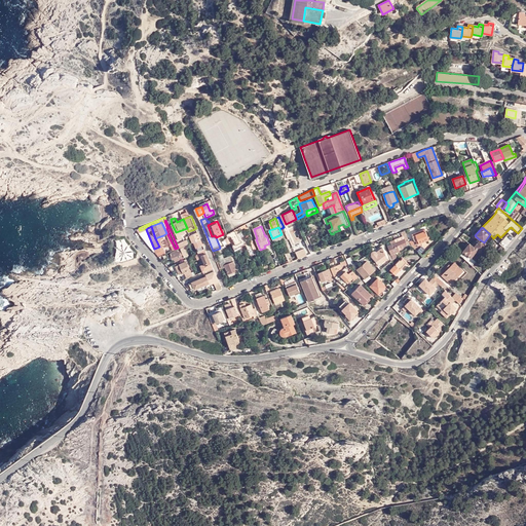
[(238,232),(236,228),(227,233),(229,236),(232,242),(235,247),(234,247),(235,248),(247,242),(243,235),(245,234),(243,230),(238,232)]
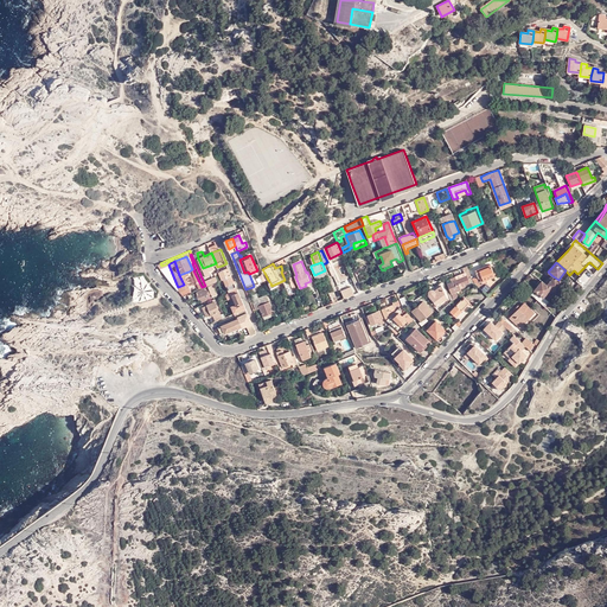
[(177,285),(168,264),(161,268),(176,286),(177,285)]
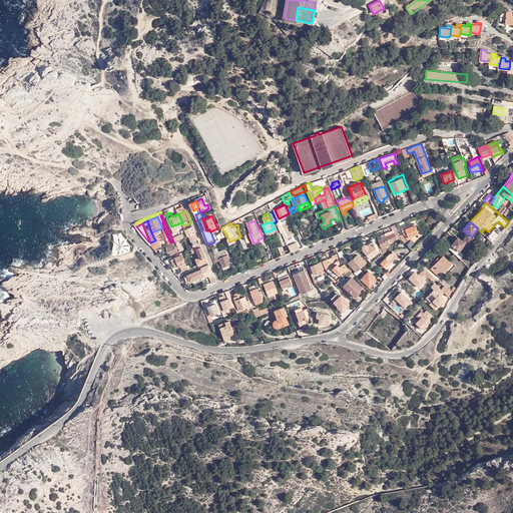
[(415,224),(402,229),(405,235),(406,234),(407,238),(418,233),(415,224)]
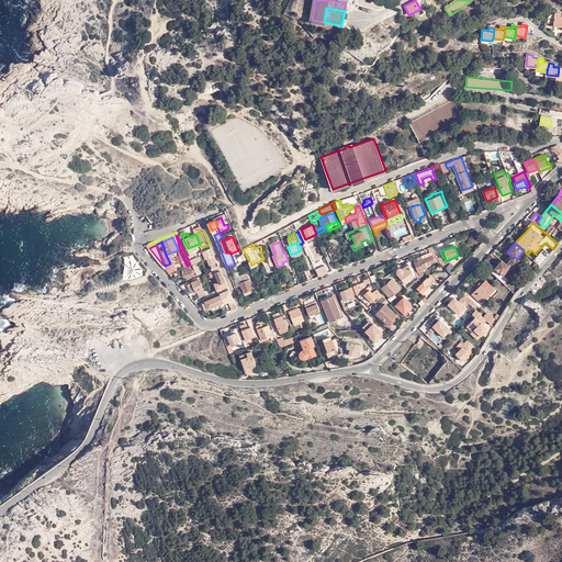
[(208,257),(214,255),(212,248),(206,250),(205,250),(208,257)]
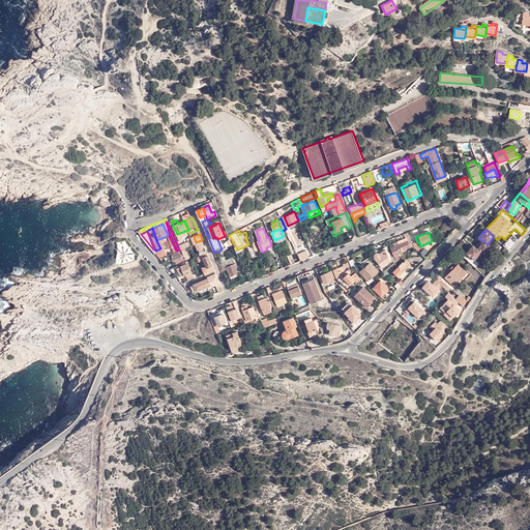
[(308,244),(304,235),(300,237),(304,246),(308,244)]
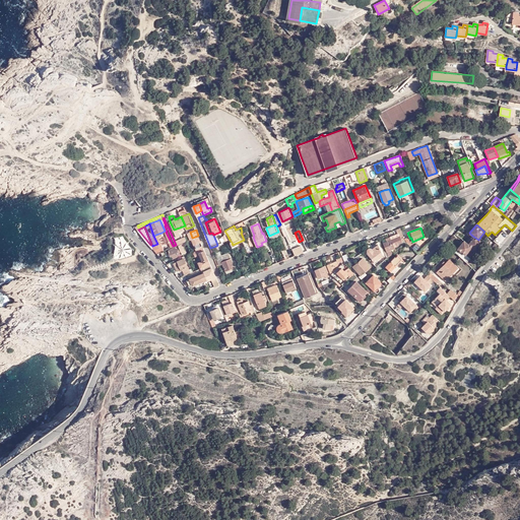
[(503,231),(493,241),(499,246),(508,236),(503,231)]
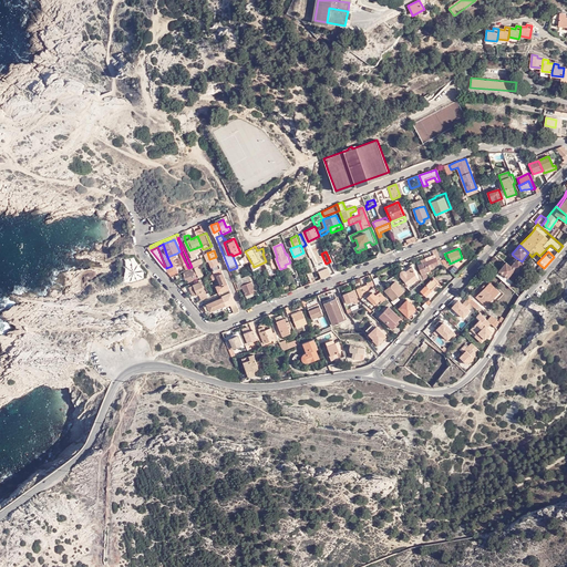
[(312,259),(317,269),(322,266),(318,256),(312,259)]
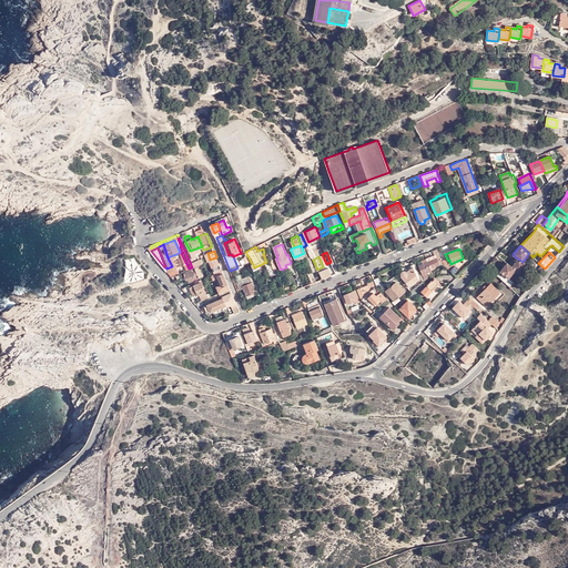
[(213,270),(221,266),(216,257),(210,260),(209,261),(213,270)]
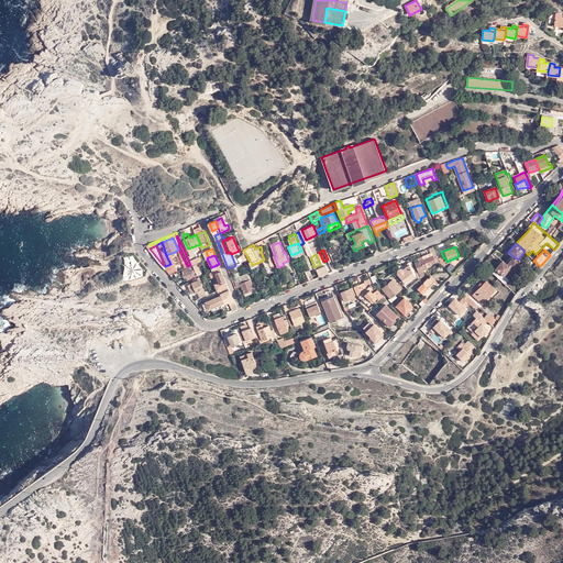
[(435,262),(433,256),(433,255),(432,256),(423,260),(426,265),(431,264),(435,262)]
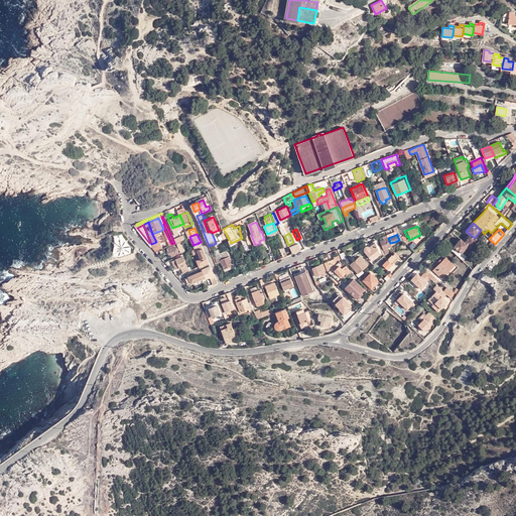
[(473,249),(479,241),(475,238),(469,234),(463,241),(469,245),(473,249)]
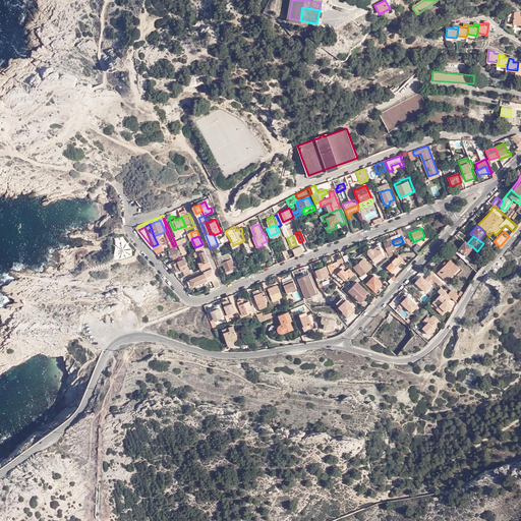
[(247,253),(255,250),(251,240),(243,243),(247,253)]
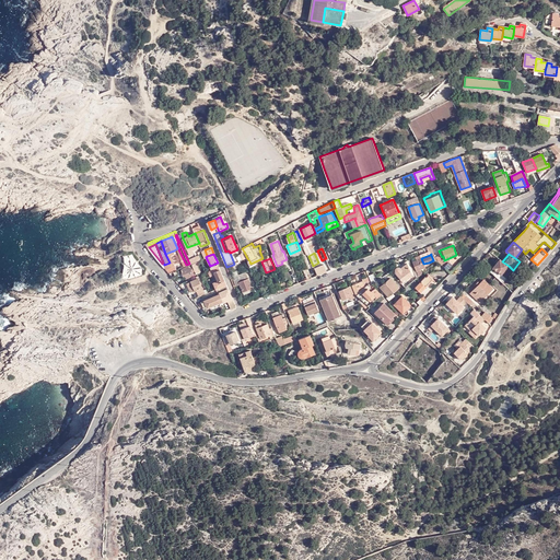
[(502,275),(509,266),(502,261),(500,259),(492,268),(498,271),(502,275)]
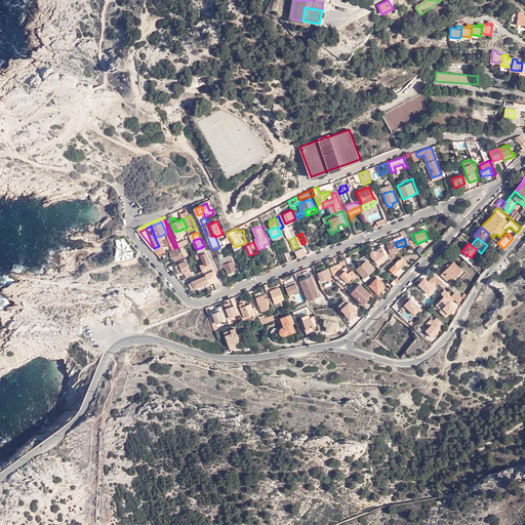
[(387,256),(381,246),(376,250),(375,250),(373,249),(372,250),(371,251),(371,252),(371,253),(370,254),(377,263),(379,260),(380,261),(387,256)]
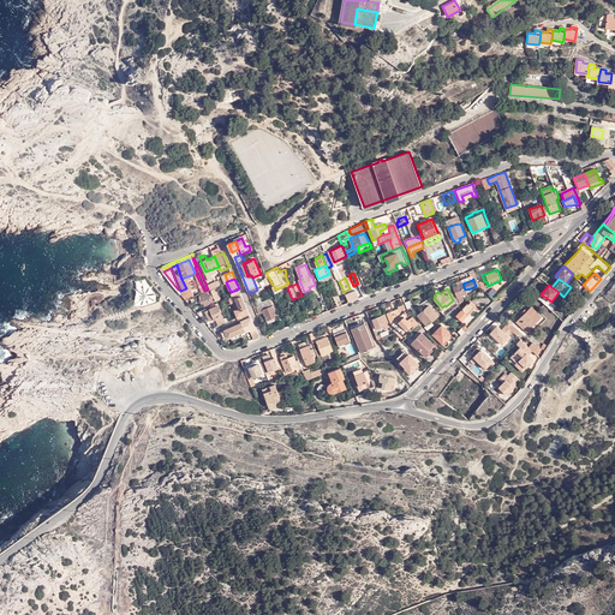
[(203,305),(215,299),(212,291),(199,296),(203,305)]
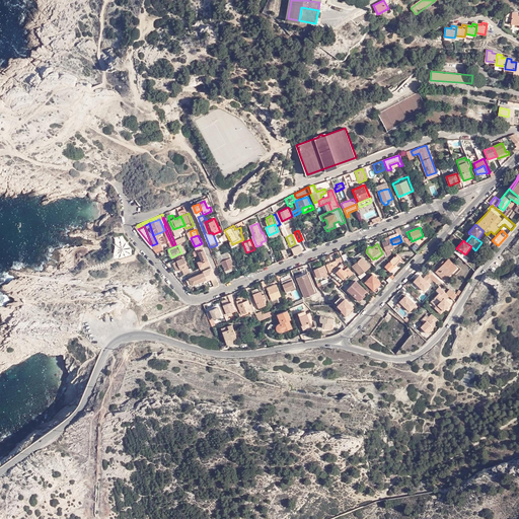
[(210,264),(204,249),(199,251),(200,253),(202,260),(198,262),(201,268),(206,266),(210,264)]
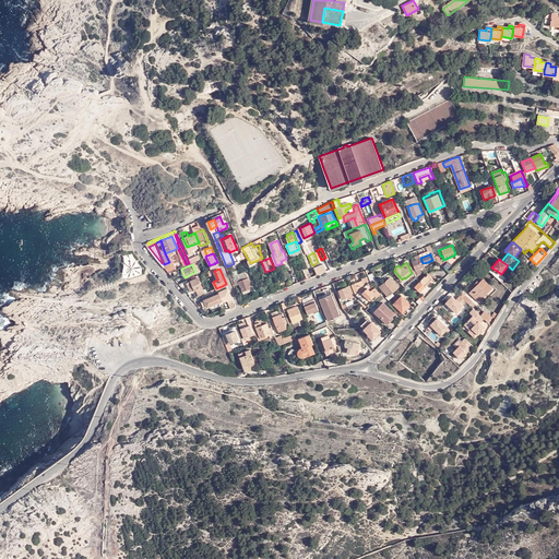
[(495,276),(502,283),(506,278),(501,274),(497,271),(494,275),(495,276)]
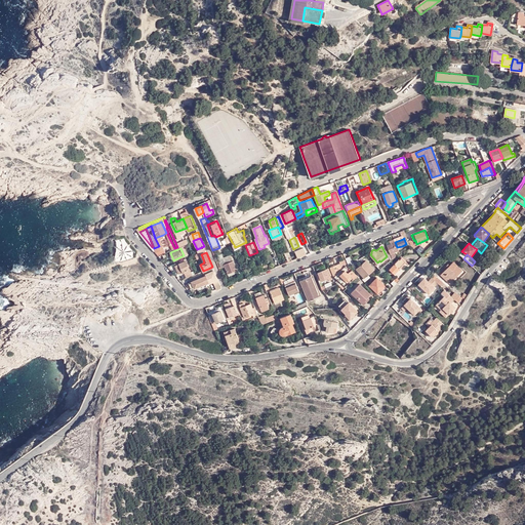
[(380,270),(382,268),(391,260),(388,257),(377,267),(380,270)]
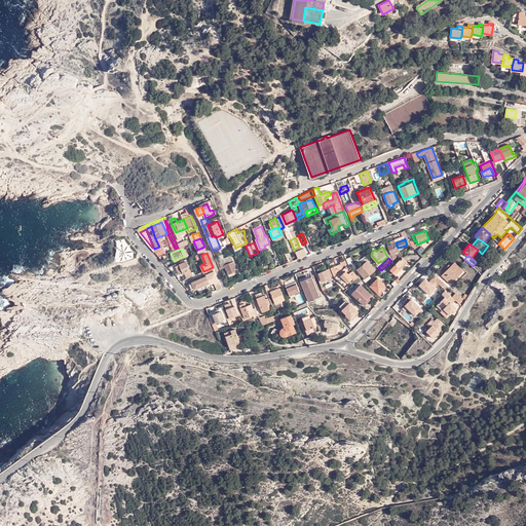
[(400,259),(396,263),(401,269),(407,262),(403,258),(401,260),(400,259)]
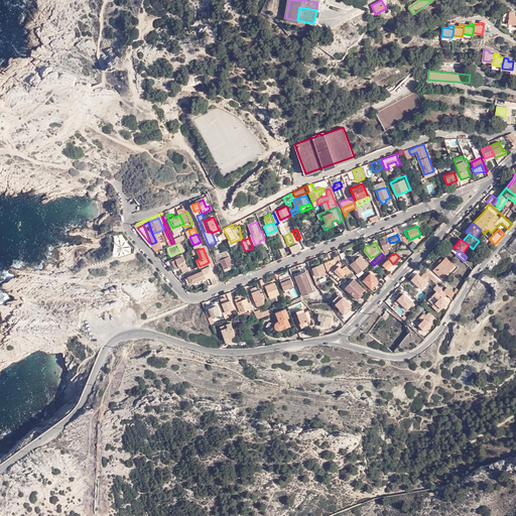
[(180,267),(181,267),(186,265),(182,256),(176,259),(178,262),(179,267),(180,267)]
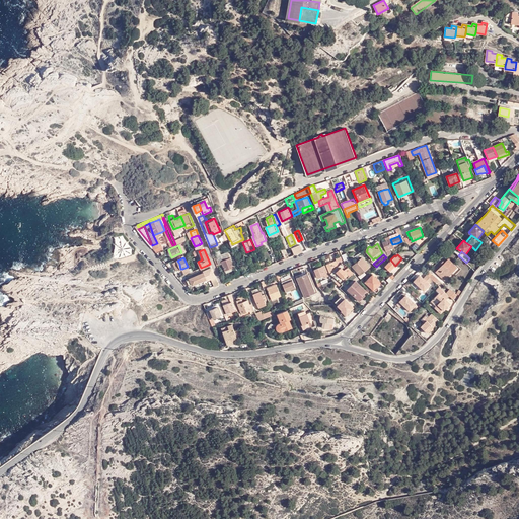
[(182,269),(184,275),(191,272),(186,257),(183,257),(188,267),(182,269)]
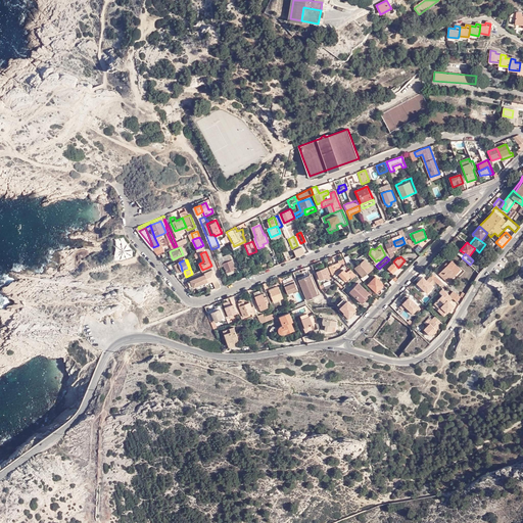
[(237,269),(233,259),(224,264),(225,266),(228,273),(237,269)]
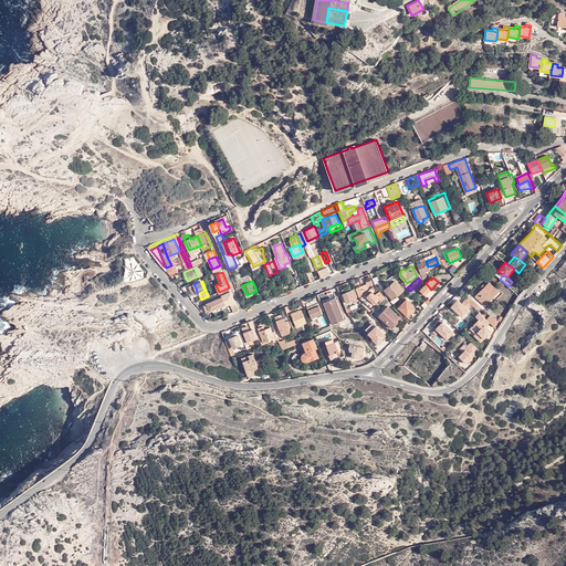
[(367,284),(356,289),(360,299),(374,286),(371,281),(366,283),(367,284)]
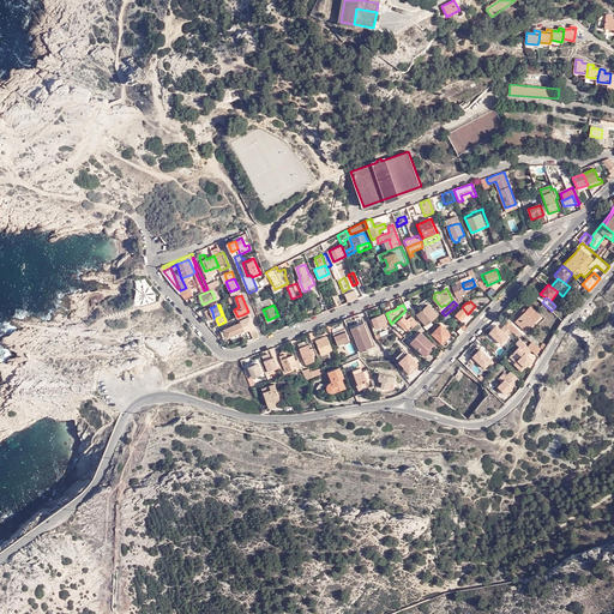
[(417,314),(426,324),(431,320),(438,314),(428,305),(417,314)]
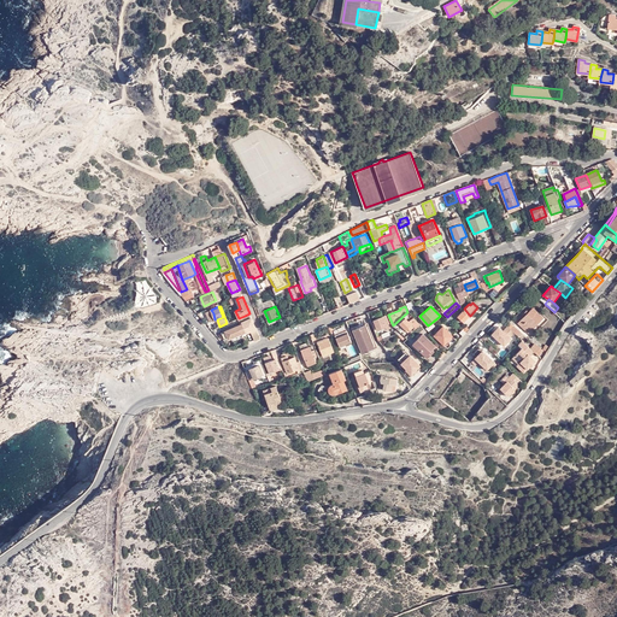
[(528,324),(539,313),(534,307),(529,312),(526,317),(522,319),(518,324),(523,329),(528,324)]
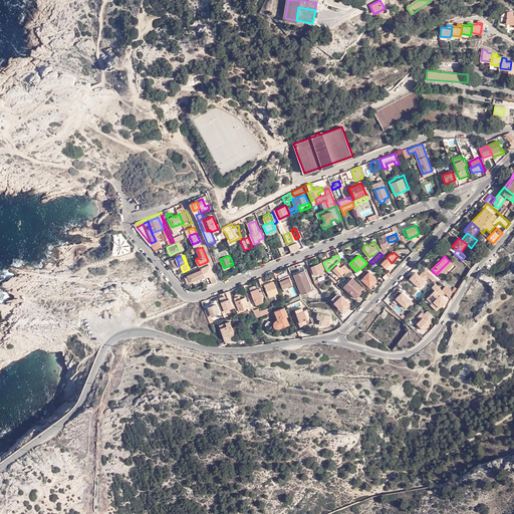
[(392,263),(387,257),(380,263),(387,268),(392,263)]
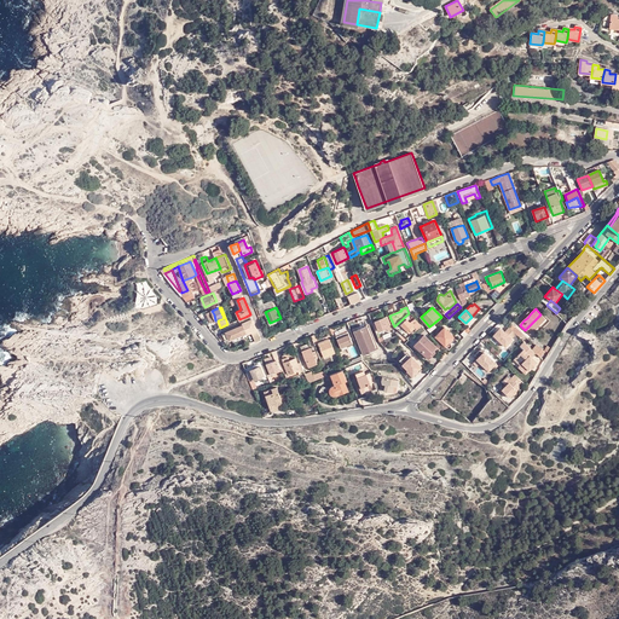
[(261,340),(250,314),(246,317),(249,323),(242,325),(232,329),(236,336),(244,334),(246,333),(248,333),(252,330),(255,342),(261,340)]
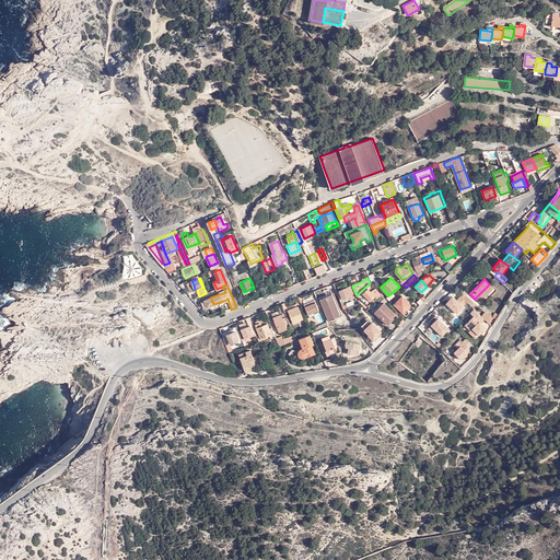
[(493,289),(489,284),(479,294),(475,299),(480,303),(483,299),(493,289)]
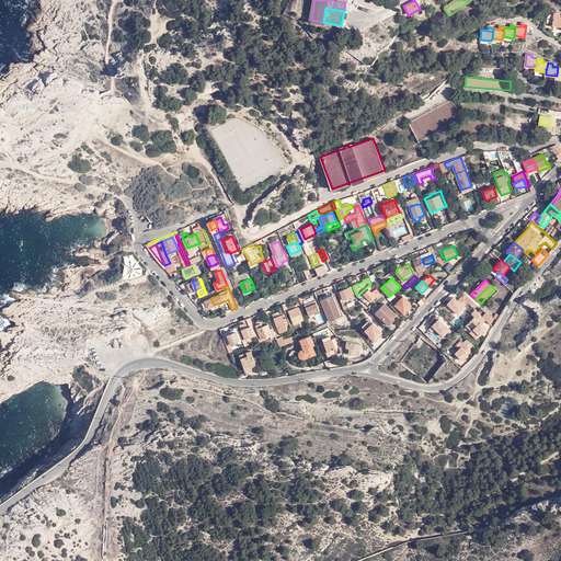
[(344,300),(352,297),(348,288),(341,292),(344,300)]
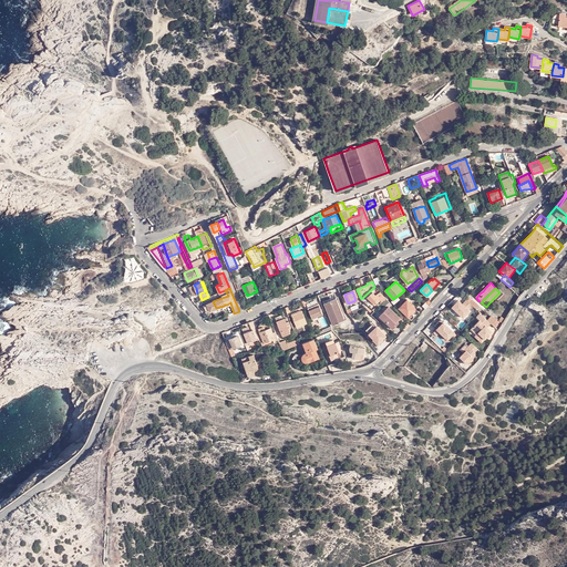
[(372,291),(367,297),(375,305),(380,300),(375,295),(372,291)]
